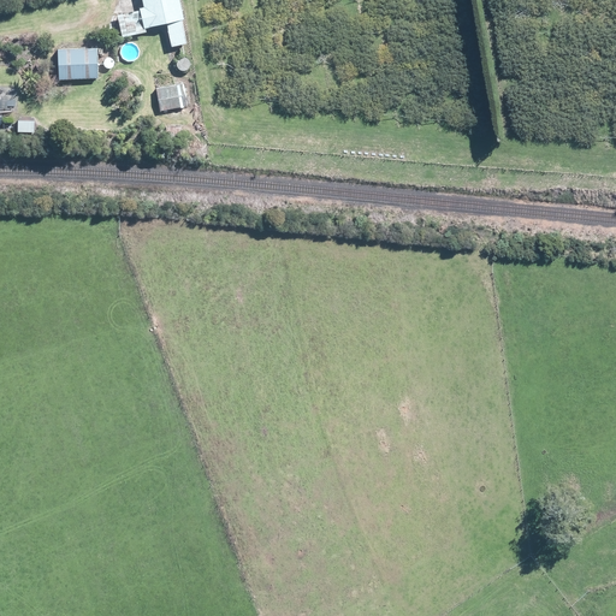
[(189,43),(178,0),(140,0),(142,9),(116,16),(122,39),(147,33),(146,28),(164,24),(170,47),(189,43)]
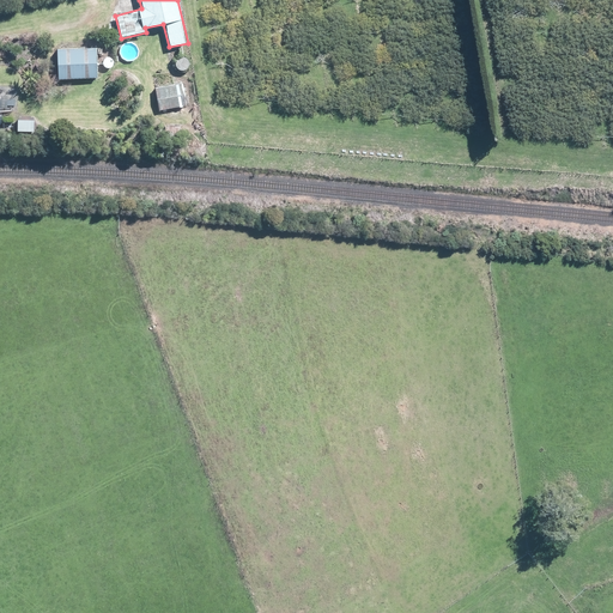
[(97,47),(58,47),(58,78),(97,78),(97,47)]
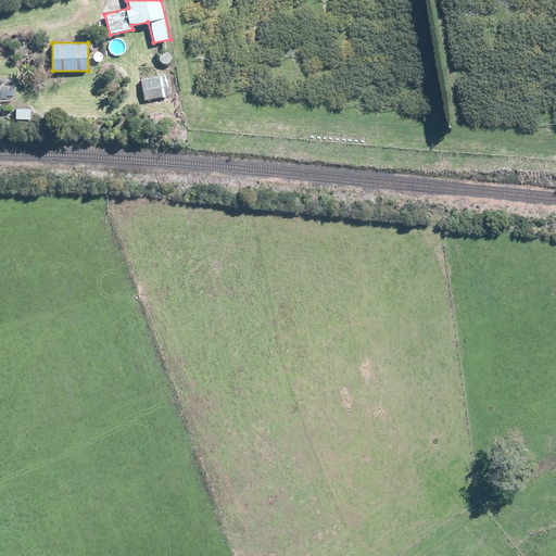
[(165,96),(161,73),(140,77),(144,100),(165,96)]
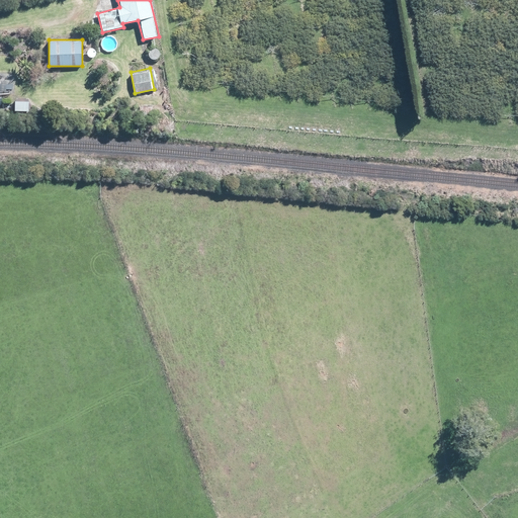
[(0,92),(15,93),(15,76),(0,75),(0,92)]
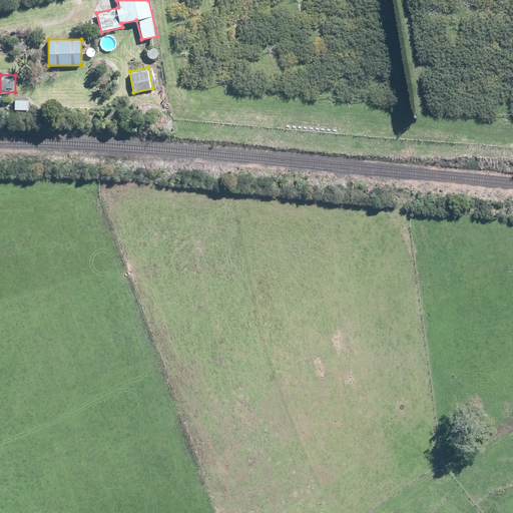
[(28,100),(14,99),(14,109),(28,110),(28,100)]
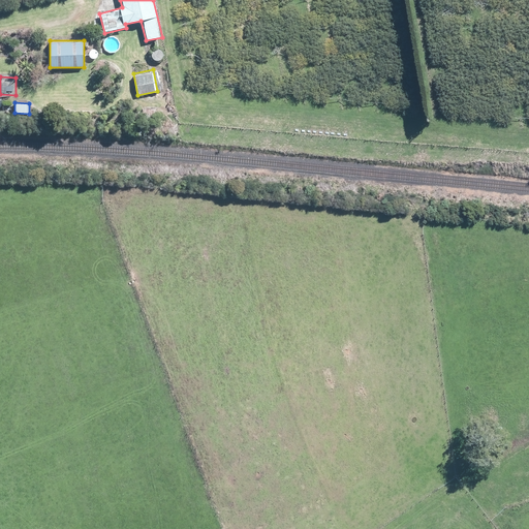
All buildings are outlined.
